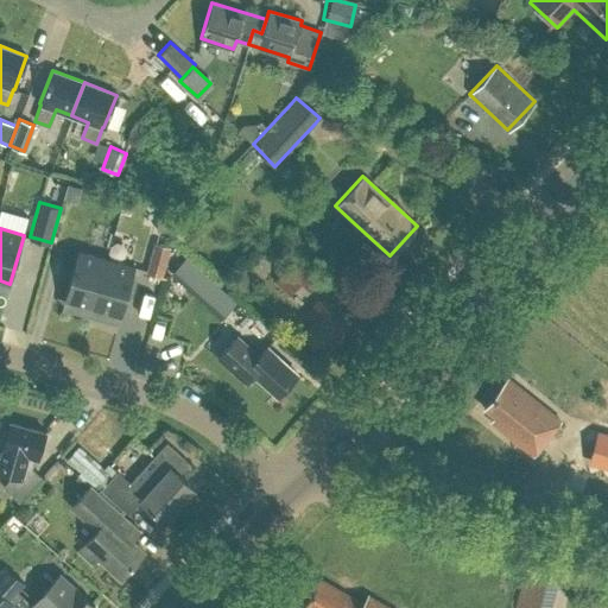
[(145,272),(162,277),(171,248),(154,244),(145,272)]
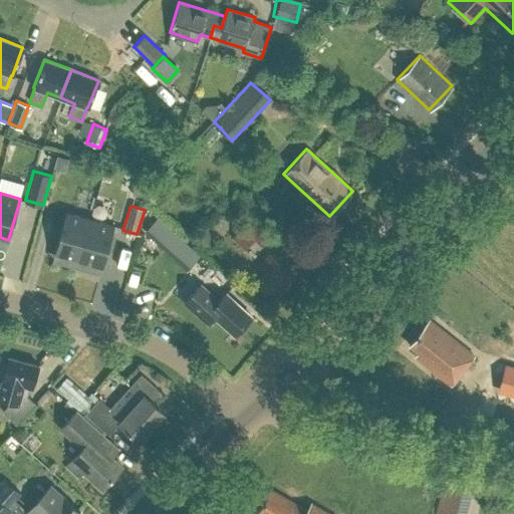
[(78,259),(90,218),(66,212),(54,253),(78,259)]
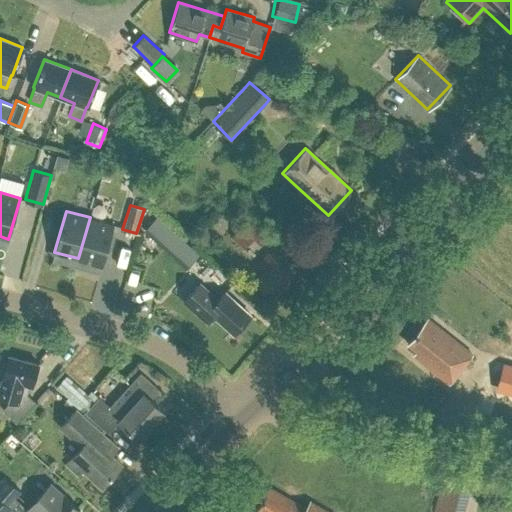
[(102,265),(114,224),(90,217),(78,258),(102,265)]
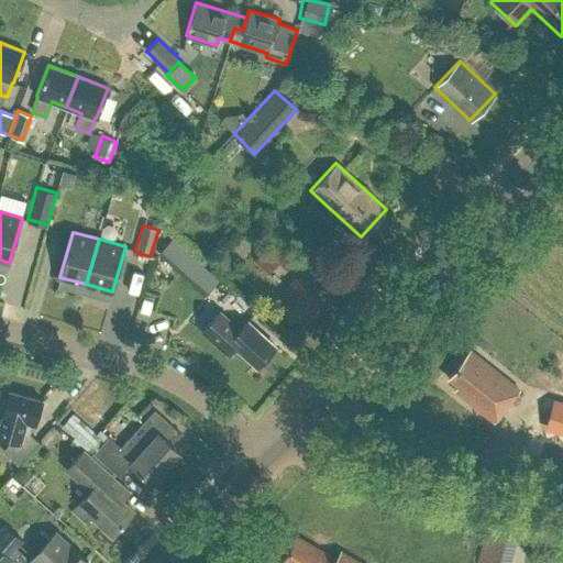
[(253,261),(268,273),(278,262),(287,271),(298,257),(277,239),(267,250),(265,247),(253,261)]
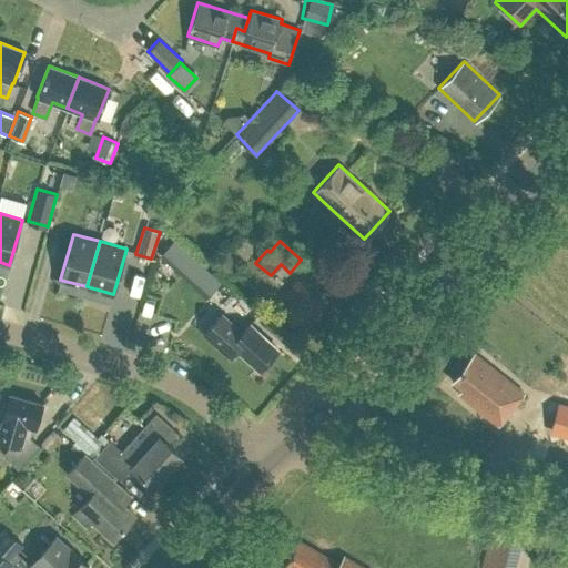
[(188,256),(178,266),(209,295),(219,284),(188,256)]
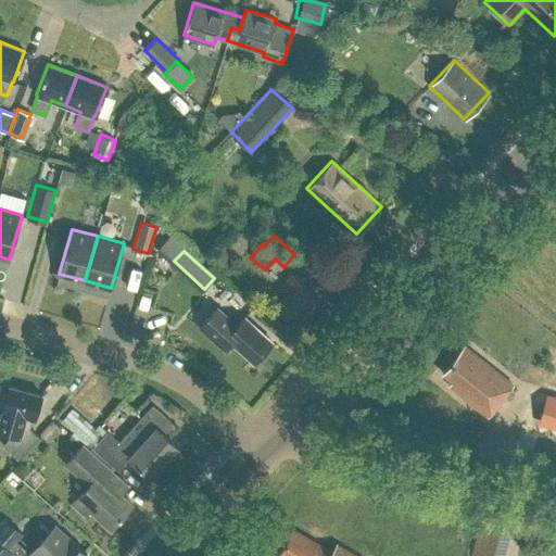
[(318,297),(292,272),(279,285),(275,280),(261,295),(277,310),(279,307),(295,321),(318,297)]
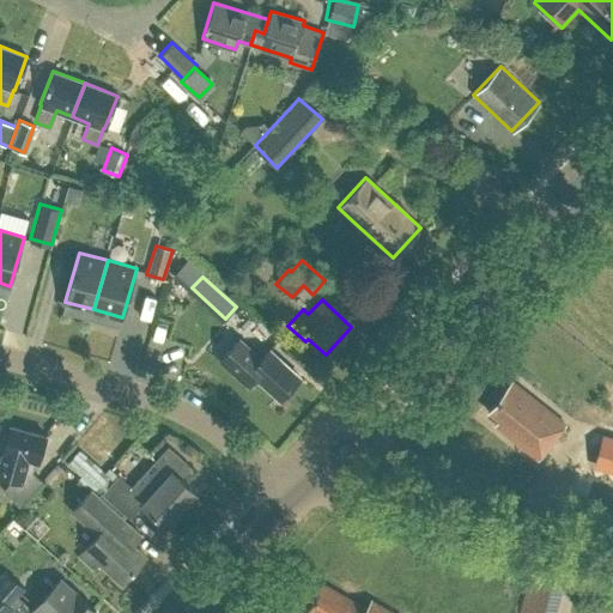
[(240,338),(219,360),(243,383),(252,374),(279,399),(299,376),(269,349),(261,357),(240,338)]
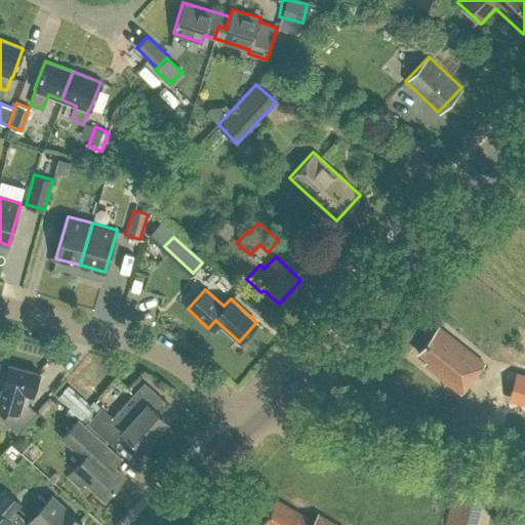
[(484,362),(438,326),(418,352),(428,359),(425,363),(435,371),(436,369),(442,374),(441,376),(460,392),(484,362)]
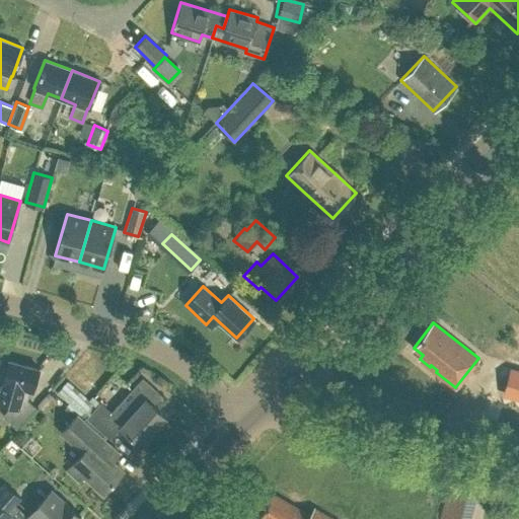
[(2,415),(16,427),(34,406),(25,397),(20,396),(23,387),(32,390),(39,368),(9,359),(0,389),(0,401),(11,404),(2,415)]
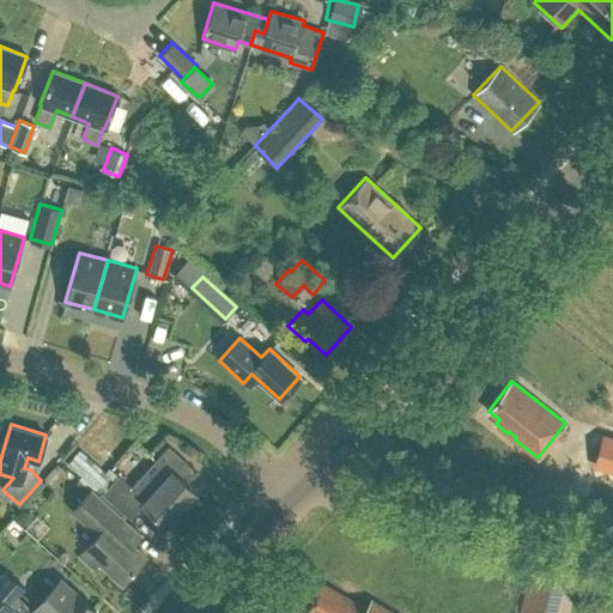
[(612,438),(604,437),(596,466),(612,469),(612,438)]
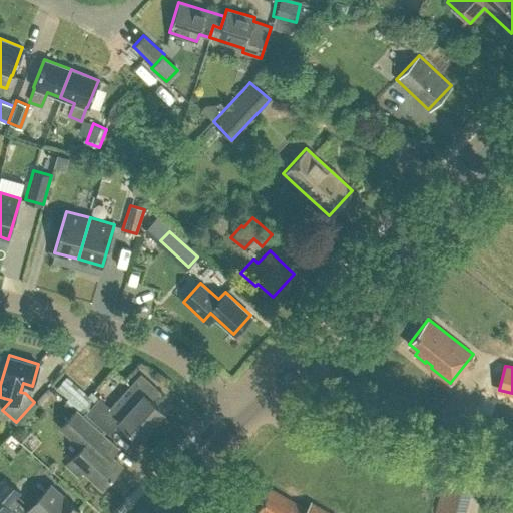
[(85,412),(105,430),(108,433),(118,421),(138,439),(163,411),(150,400),(159,390),(140,373),(109,407),(98,397),(85,412)]
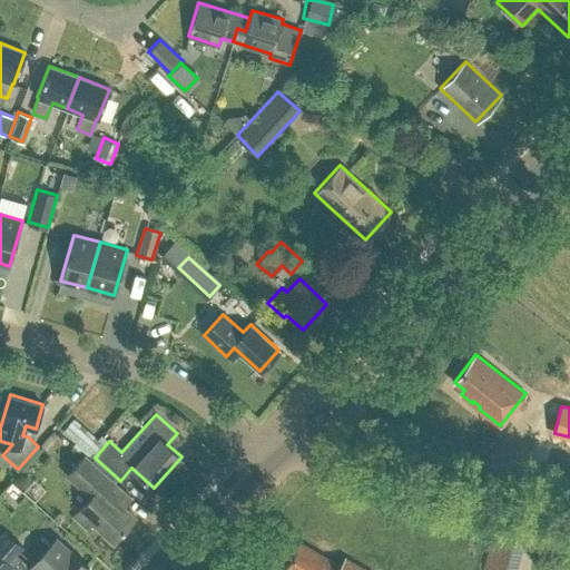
[(60,429),(88,454),(98,442),(70,416),(60,429)]
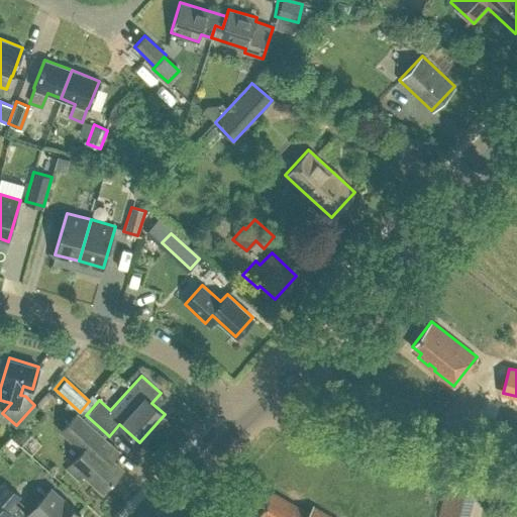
[(82,475),(101,492),(123,468),(111,457),(118,449),(103,436),(106,433),(86,415),(83,418),(77,412),(60,431),(81,450),(65,469),(78,480),(82,475)]
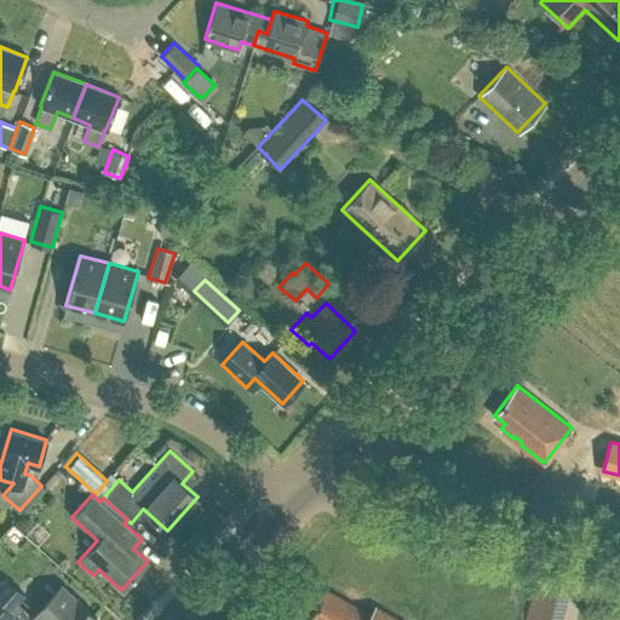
[(529,615),(549,619),(560,619),(568,587),(554,583),(555,578),(540,574),(529,615)]
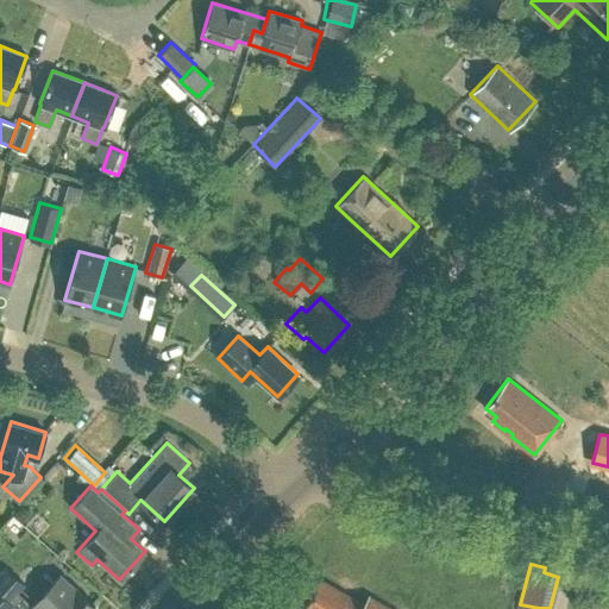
[(6,567),(0,572),(0,601),(5,606),(10,601),(25,583),(6,567)]
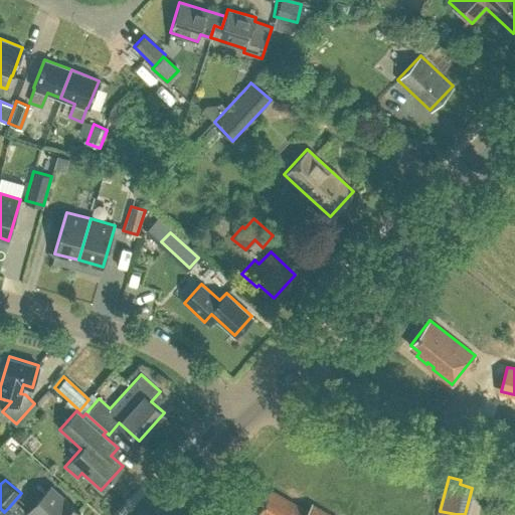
[(27,511),(31,514),(77,514),(79,513),(49,486),(27,511)]
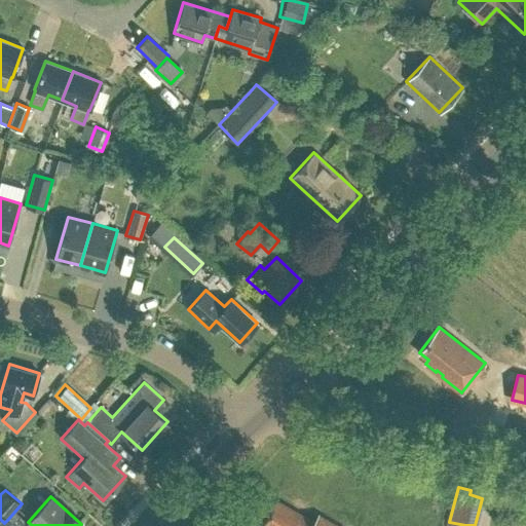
[(340,525),(318,514),(314,521),(276,500),(264,523),(270,525),(340,525)]
